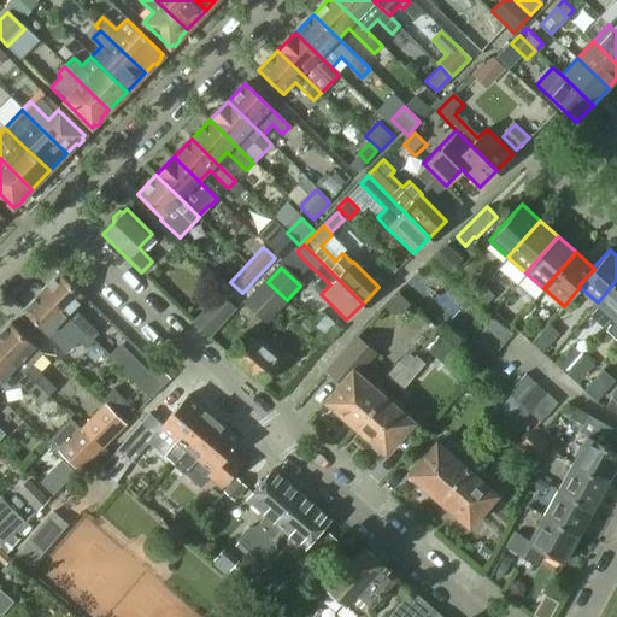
[(72,310),(84,297),(60,272),(41,292),(92,341),(98,334),(72,310)]
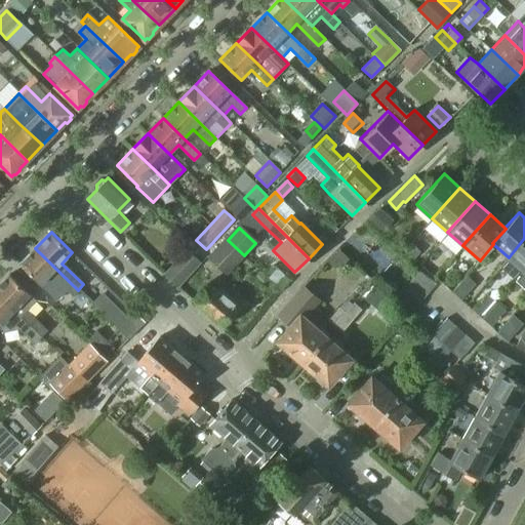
[(515,280),(524,269),(524,238),(509,257),(500,267),(515,280)]
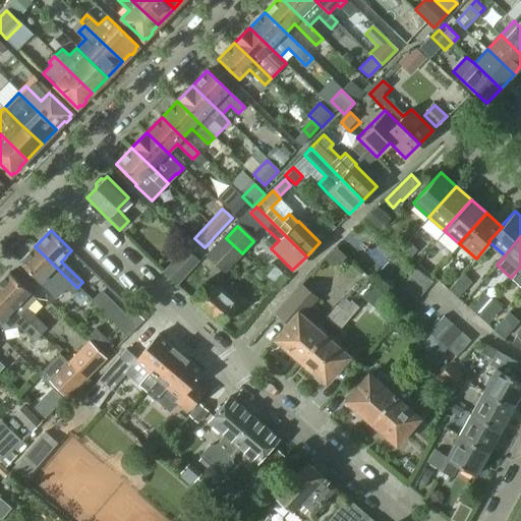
[(224,273),(242,253),(226,238),(208,257),(224,273)]
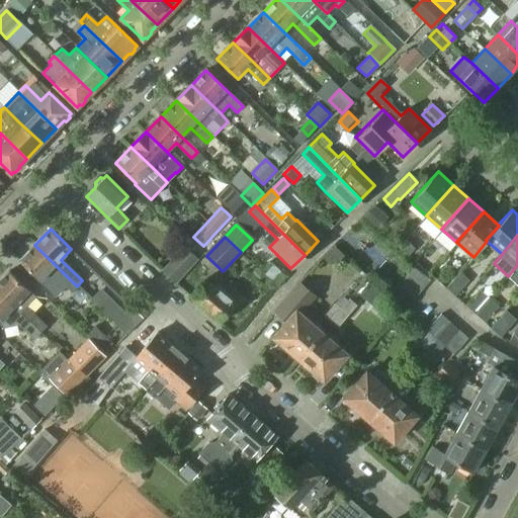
[(413,248),(405,241),(399,247),(408,254),(413,248)]
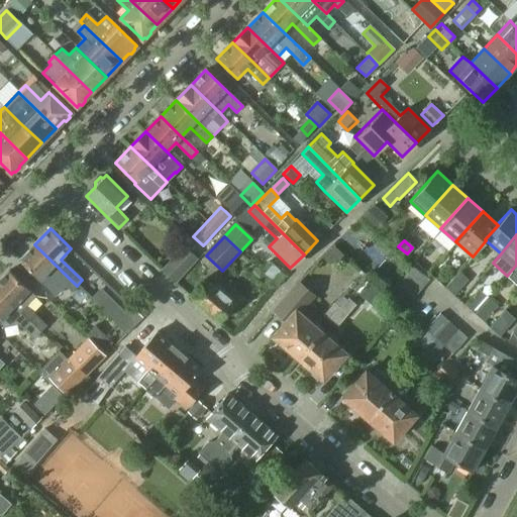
[(77,286),(34,244),(19,261),(56,296),(66,286),(72,293),(78,287),(77,286)]
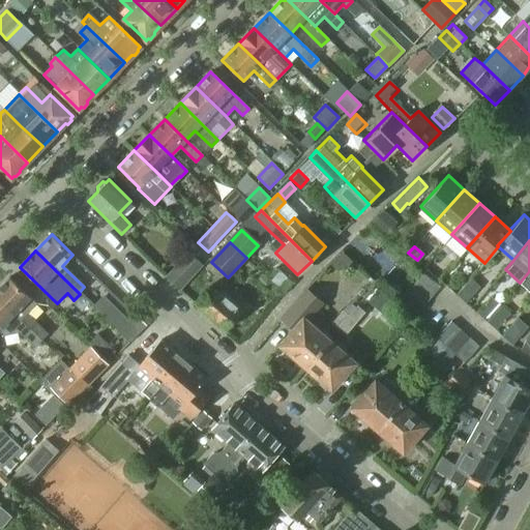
[(179,290),(202,266),(188,253),(166,276),(179,290)]
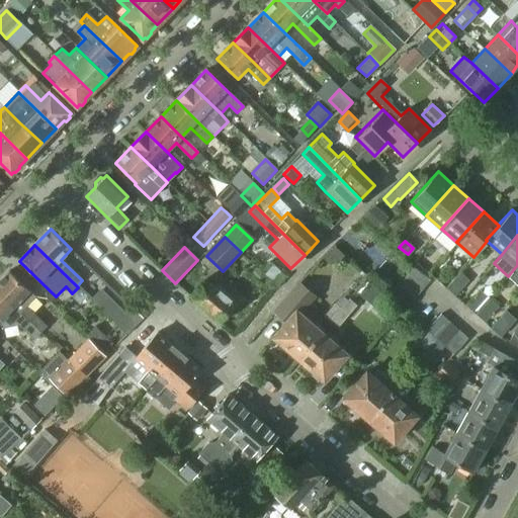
[(517,284),(517,265),(508,276),(517,284)]
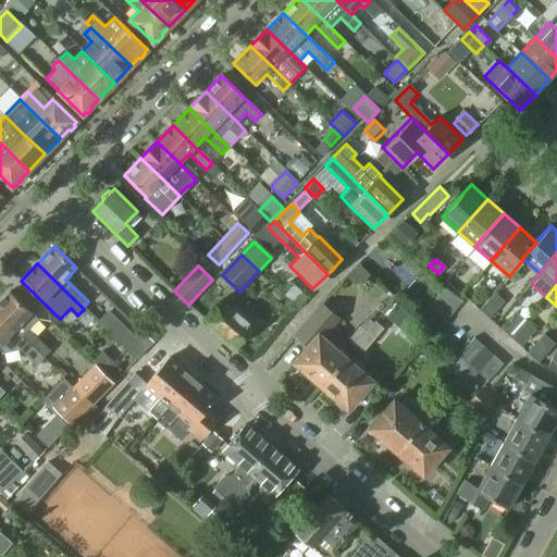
[(461,301),(444,286),(435,297),(453,311),(461,301)]
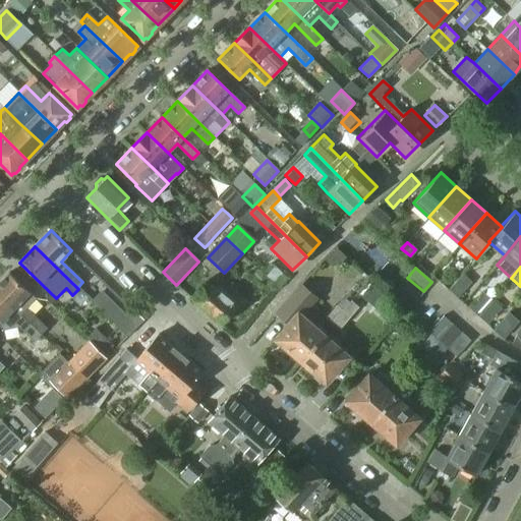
[(25,308),(36,299),(9,273),(0,282),(0,294),(41,335),(47,329),(37,317),(36,319),(25,308)]
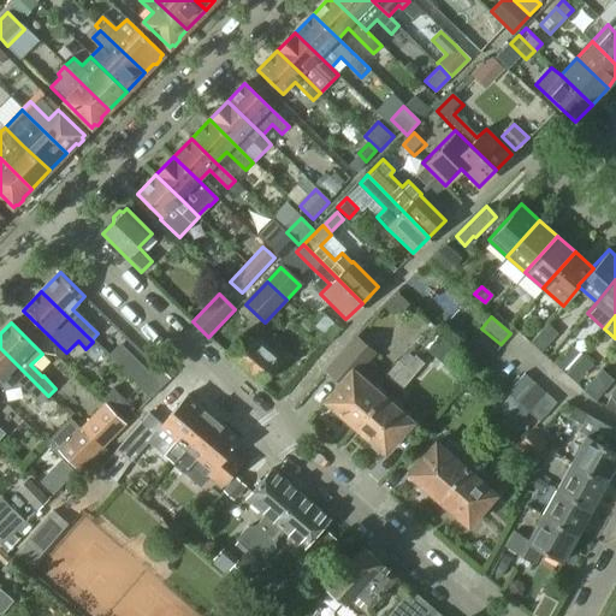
[(540,353),(557,333),(546,324),(529,343),(540,353)]
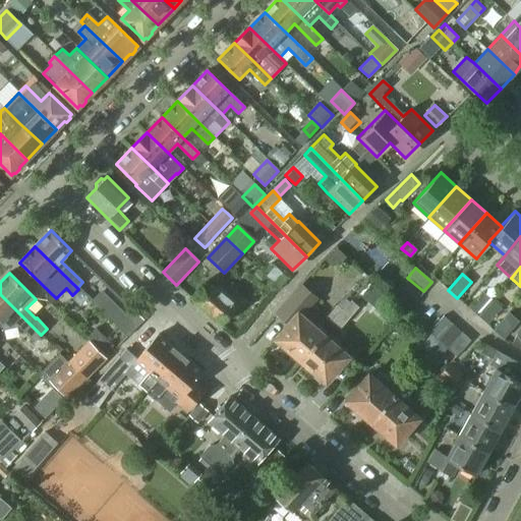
[(423,291),(407,278),(399,287),(416,300),(423,291)]
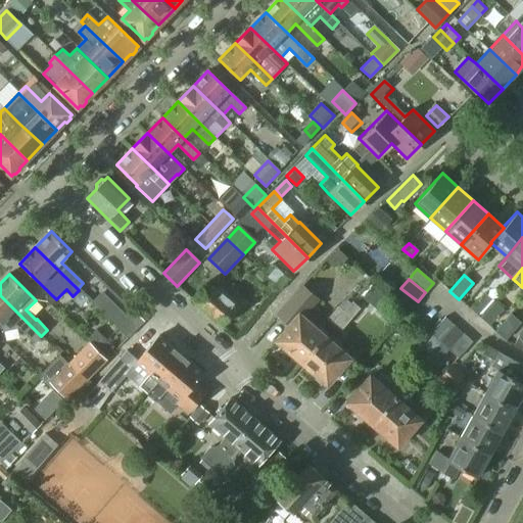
[(238,304),(227,294),(210,280),(192,300),(221,325),(238,304)]
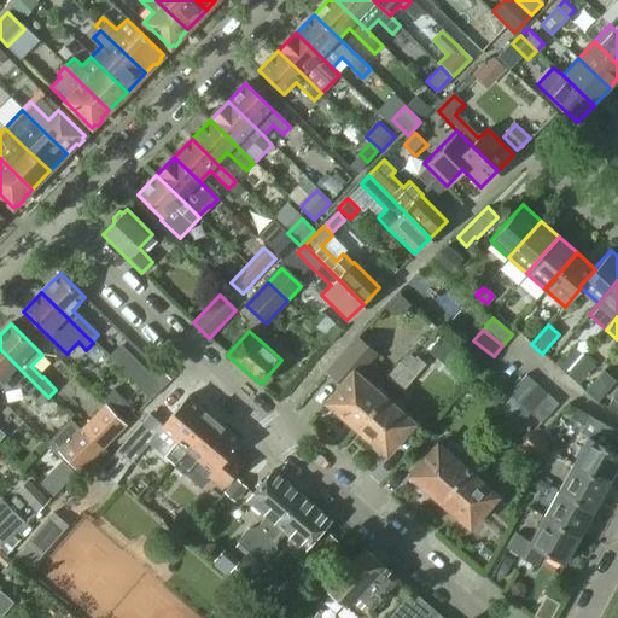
[(383,397),(357,374),(375,354),(356,337),(327,371),(343,383),(326,402),(356,429),(383,397)]
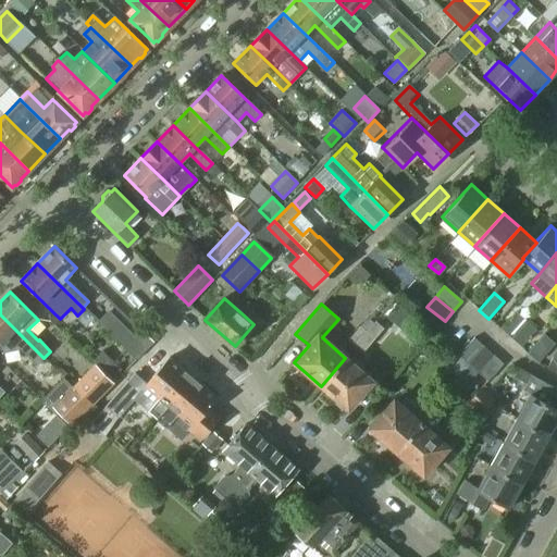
[(445,321),(426,307),(419,317),(436,332),(445,321)]
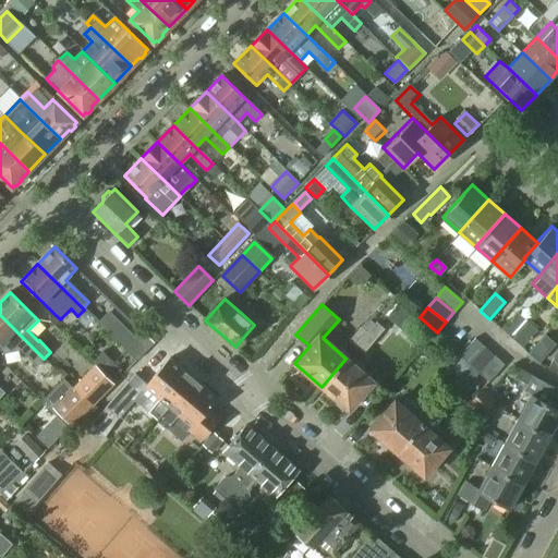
[(137,338),(110,310),(98,320),(126,349),(137,338)]
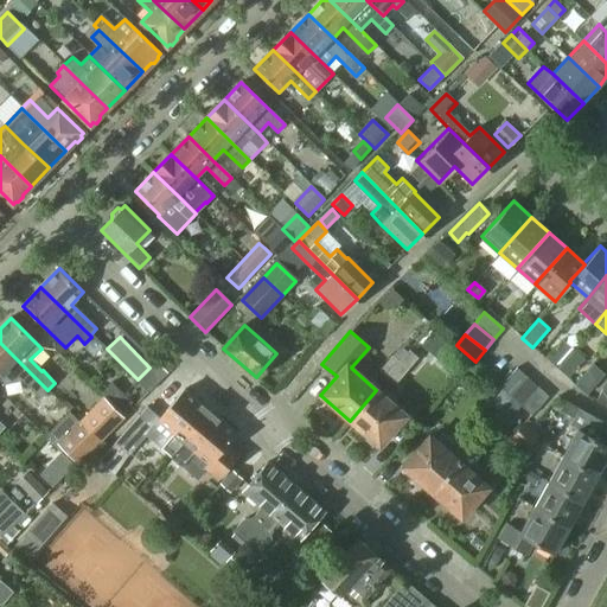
[(556,368),(573,350),(562,340),(545,358),(556,368)]
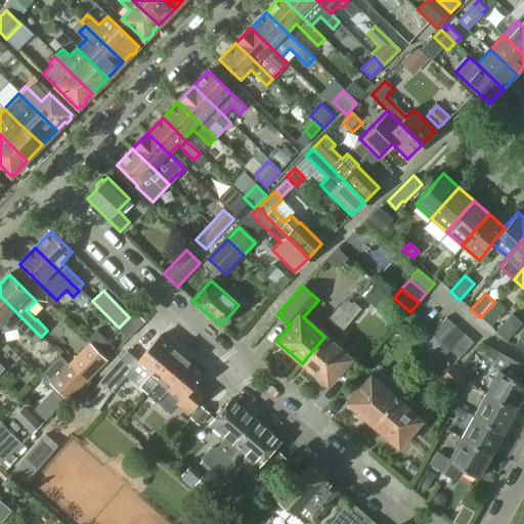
[(41,337),(0,296),(0,325),(8,317),(24,333),(24,334),(34,344),(41,337)]
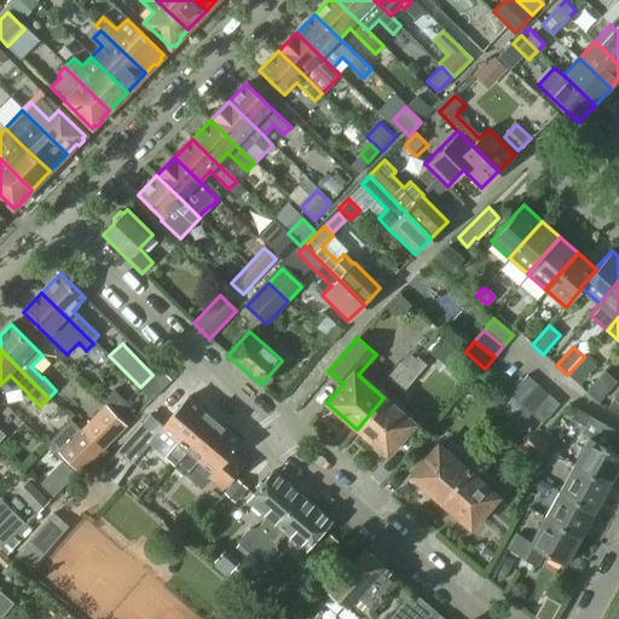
[(399,363),(387,377),(394,385),(408,370),(406,369),(416,358),(409,352),(399,363)]
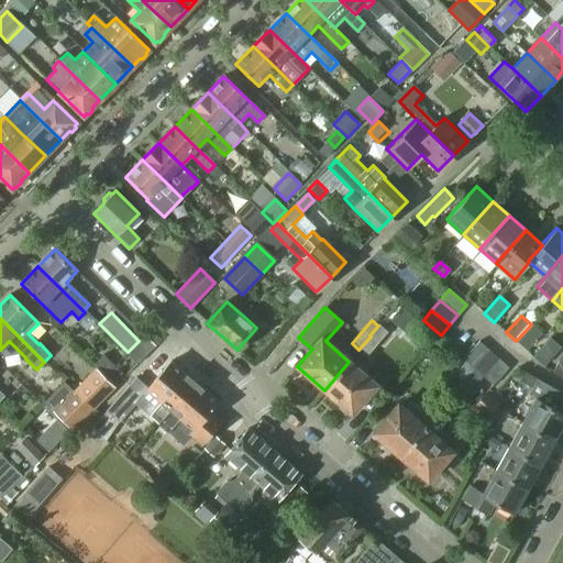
[(527,351),(541,333),(531,324),(516,341),(527,351)]
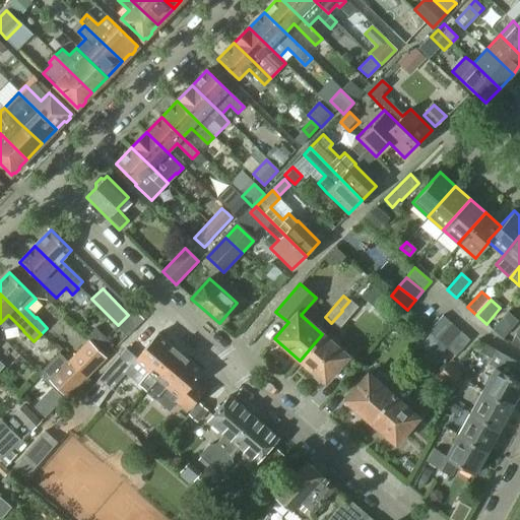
[(337,328),(356,307),(349,301),(341,310),(342,311),(331,323),(337,328)]
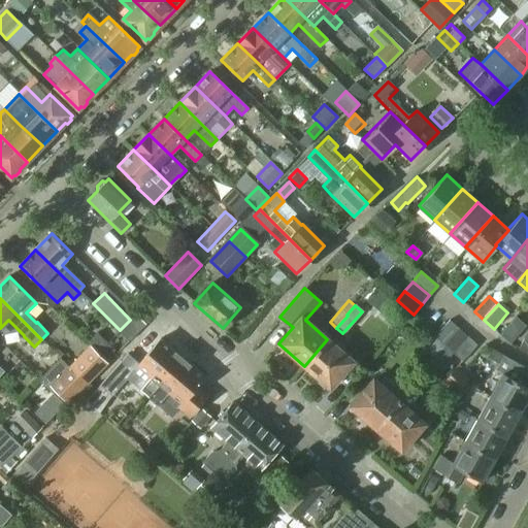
[(515,317),(499,333),(509,342),(524,325),(515,317)]
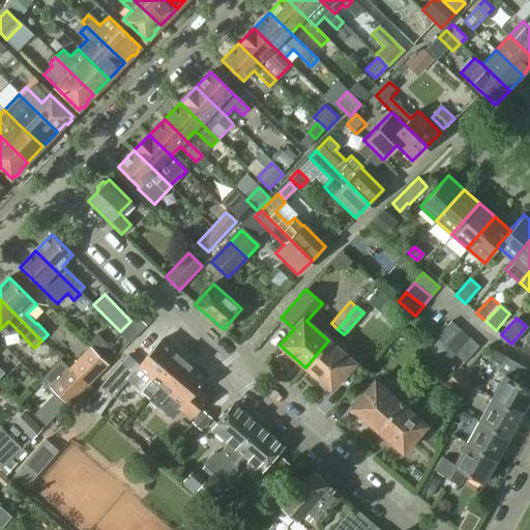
[(445,346),(460,329),(450,321),(436,337),(445,346)]
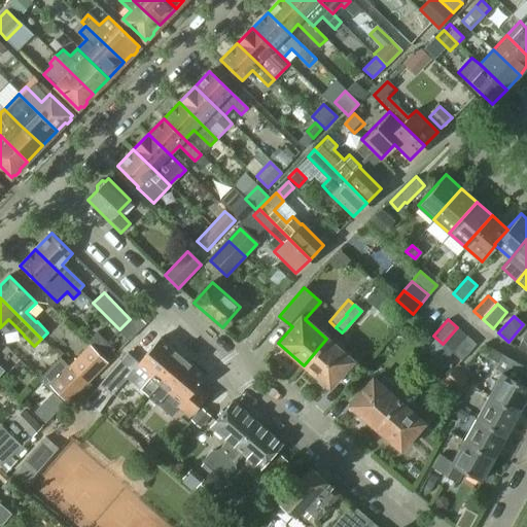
[(452,352),(466,336),(457,327),(443,344),(452,352)]
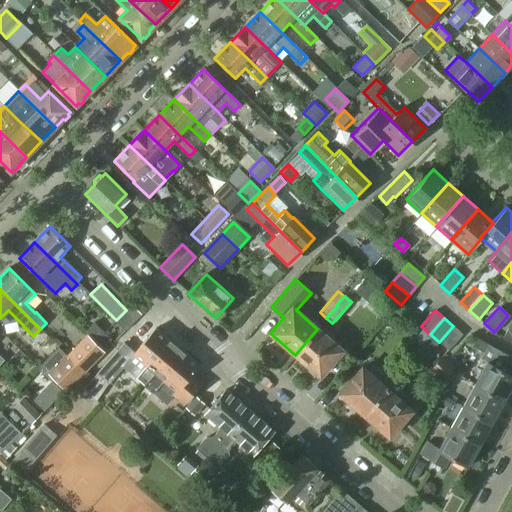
[(448,350),(462,334),(453,326),(439,342),(448,350)]
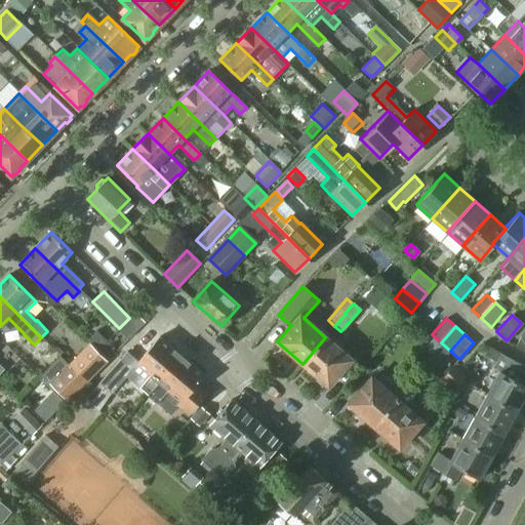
[(433,354),(441,344),(433,336),(425,347),(433,354)]
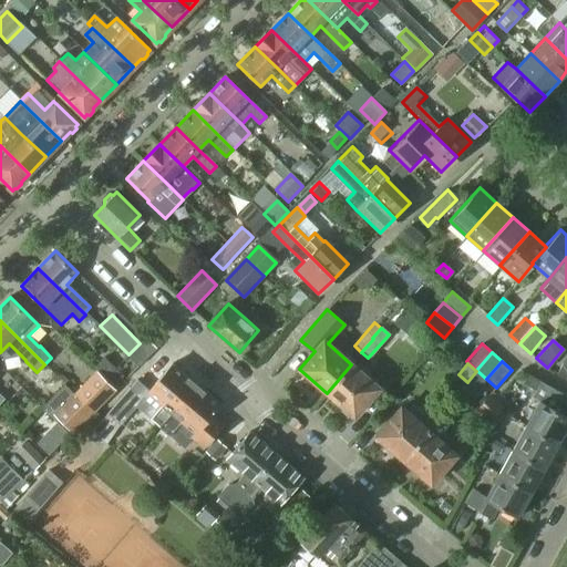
[(566,381),(566,366),(563,363),(556,375),(566,381)]
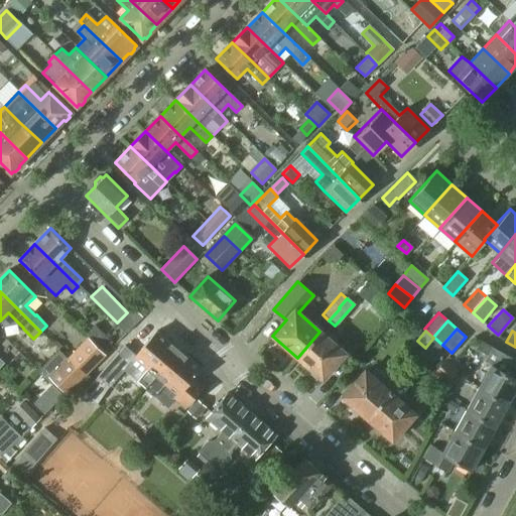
[(121,349),(97,376),(106,385),(108,386),(126,366),(139,377),(136,380),(146,388),(178,351),(169,344),(155,332),(135,355),(125,346),(121,349)]
